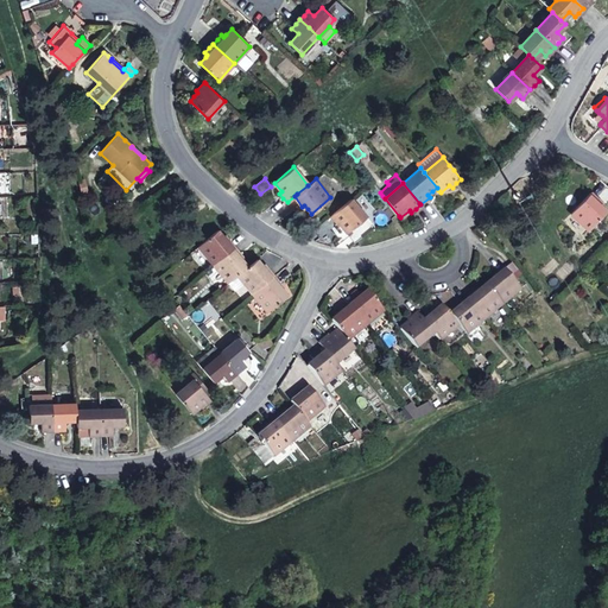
[(605,211),(600,206),(596,203),(599,201),(594,197),(590,192),(570,214),(588,230),(605,211)]
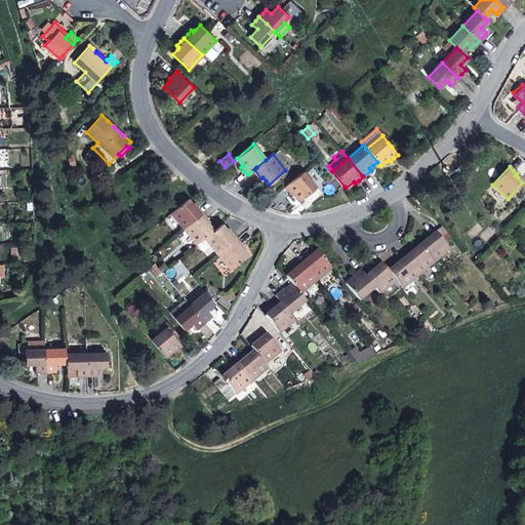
[(322,194),(304,171),(294,178),(284,187),(288,191),(291,195),(293,194),(299,201),(303,199),(305,201),(301,203),(305,208),(322,194)]
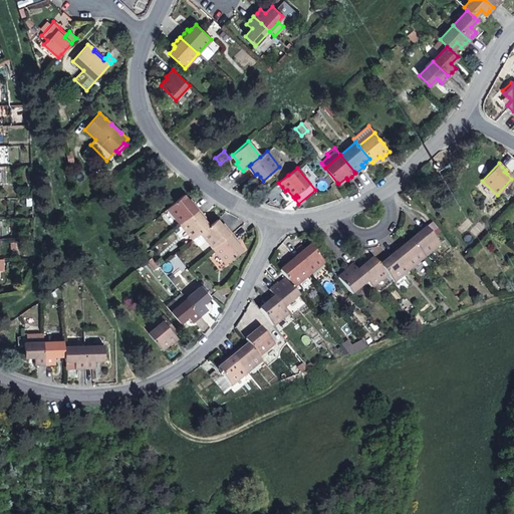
[(189,199),(185,194),(168,208),(180,223),(199,208),(196,204),(193,200),(191,201),(189,199)]
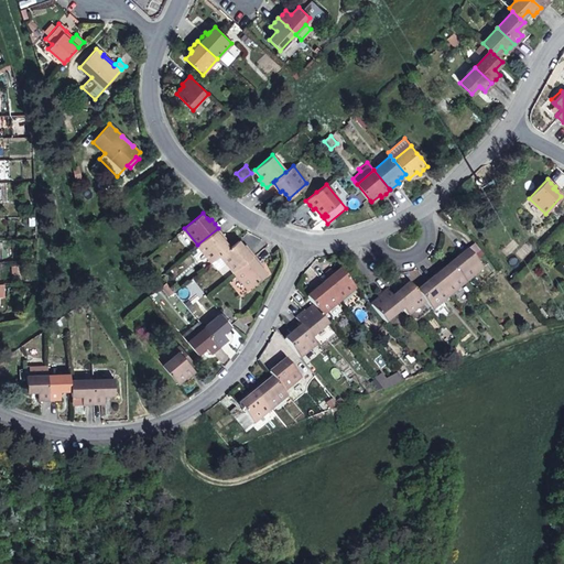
[(197,245),(212,261),(220,255),(225,251),(230,246),(226,240),(224,238),(226,236),(223,232),(218,228),(197,245)]
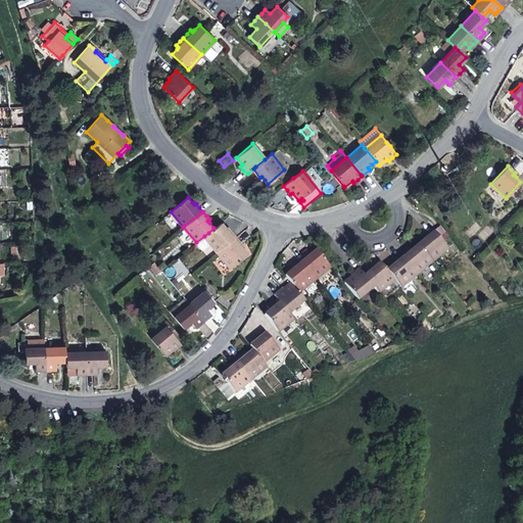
[(225,228),(221,223),(220,224),(214,228),(208,233),(204,236),(218,251),(219,250),(235,237),(232,233),(229,229),(227,230),(225,228)]
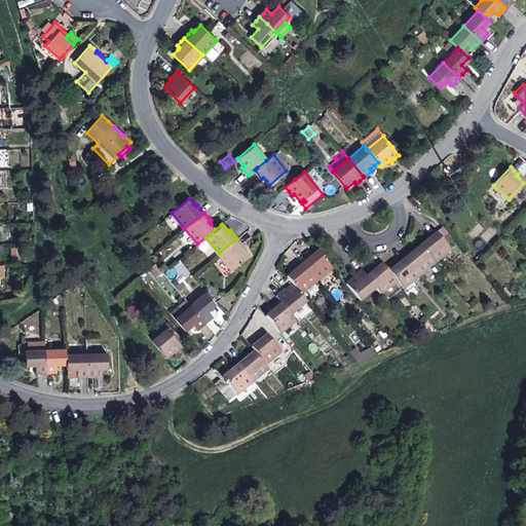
[(430,234),(426,237),(427,239),(426,241),(420,247),(424,251),(435,263),(450,250),(435,231),(430,234)]
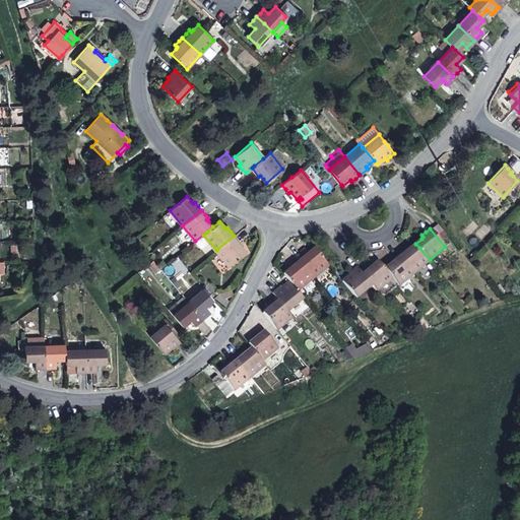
[(245,252),(241,247),(239,245),(241,243),(238,239),(234,236),(217,249),(216,250),(229,265),(245,252)]
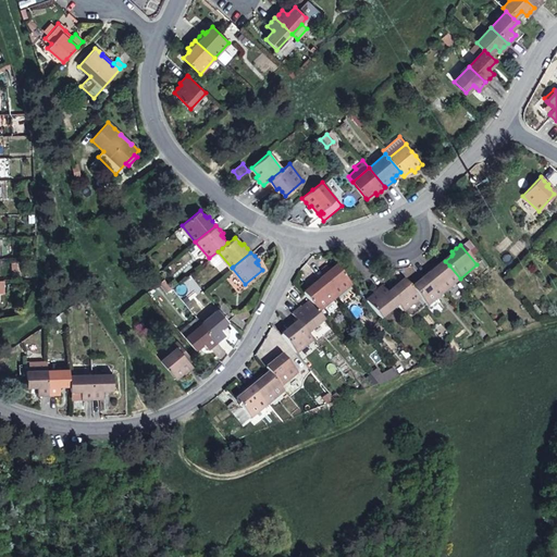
[(445,261),(440,265),(437,268),(435,265),(431,269),(426,272),(433,280),(443,293),(460,279),(449,265),(445,261)]
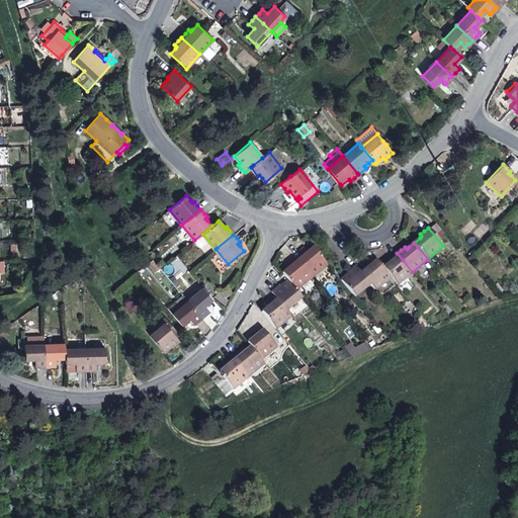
[(313,247),(308,251),(306,253),(304,251),(299,254),(295,258),(301,265),(312,276),(327,263),(313,247)]
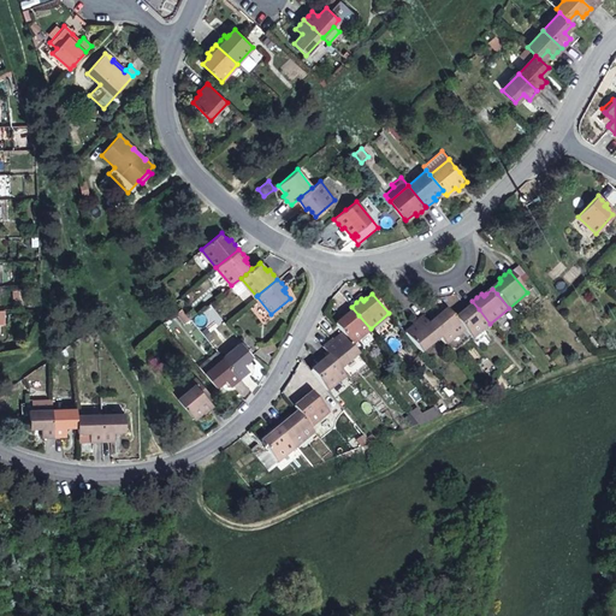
[(472,338),(490,324),(479,309),(472,301),(467,304),(462,308),(465,311),(462,313),(455,318),(463,329),(468,335),(472,338)]
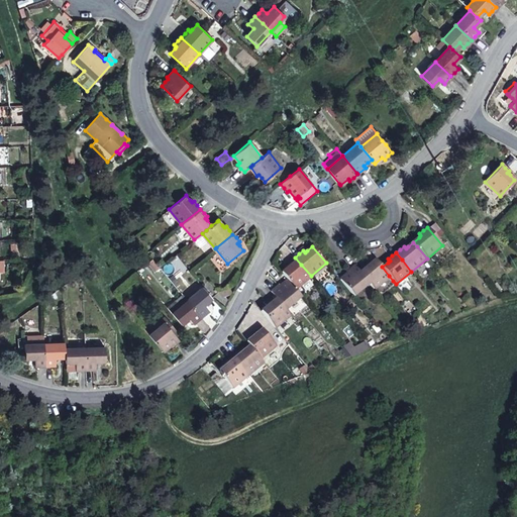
[(295,289),(311,276),(301,265),(295,257),(291,261),(287,264),(289,266),(287,268),(281,273),(287,279),(289,281),(295,289)]
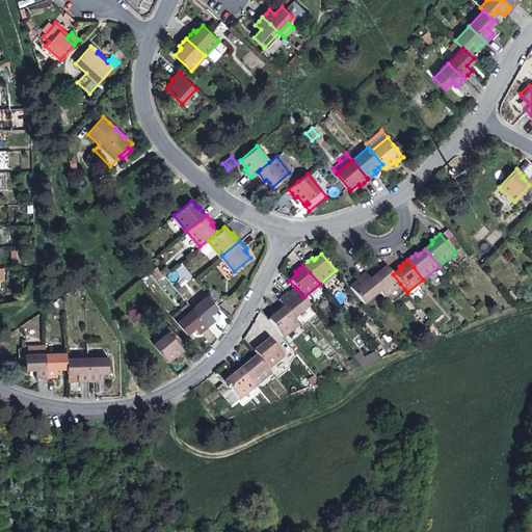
[(384,297),(400,284),(393,274),(388,268),(386,266),(380,271),(378,273),(376,271),(372,274),(368,277),(380,292),(384,297)]
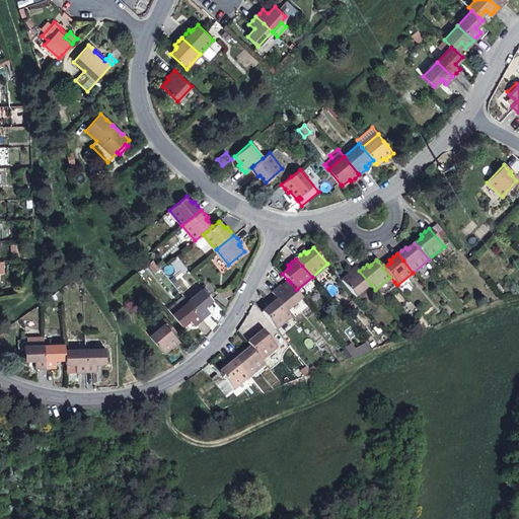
[(355,297),(371,285),(359,271),(357,268),(355,266),(351,269),(347,272),(349,274),(341,280),(355,297)]
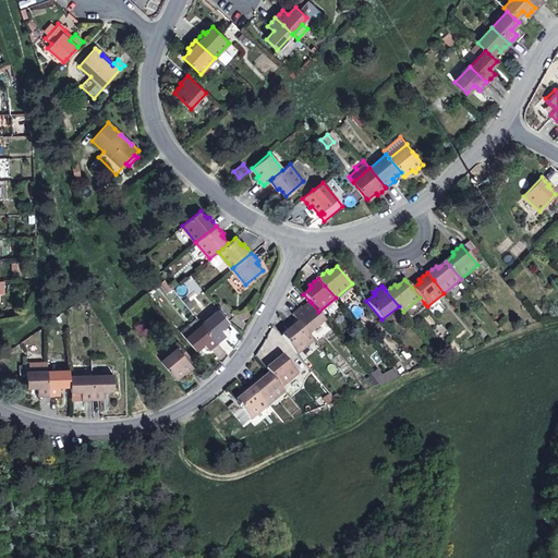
[(308,335),(325,319),(318,312),(312,303),(310,301),(301,308),(300,307),(295,311),(291,314),(296,320),(308,335)]
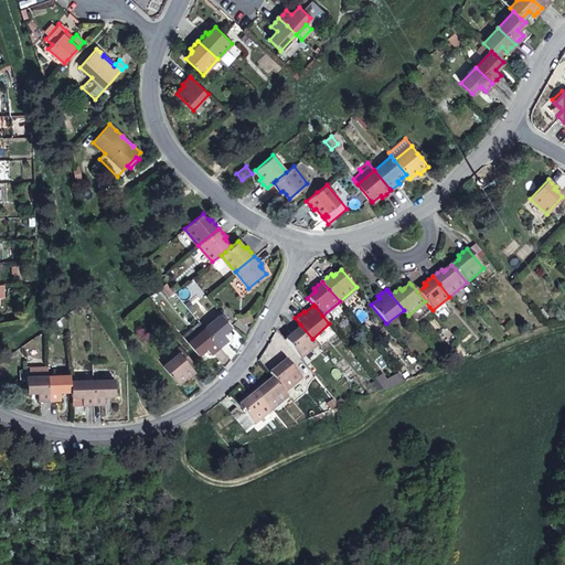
[(226,307),(220,312),(221,313),(227,321),(230,326),(237,319),(226,307)]
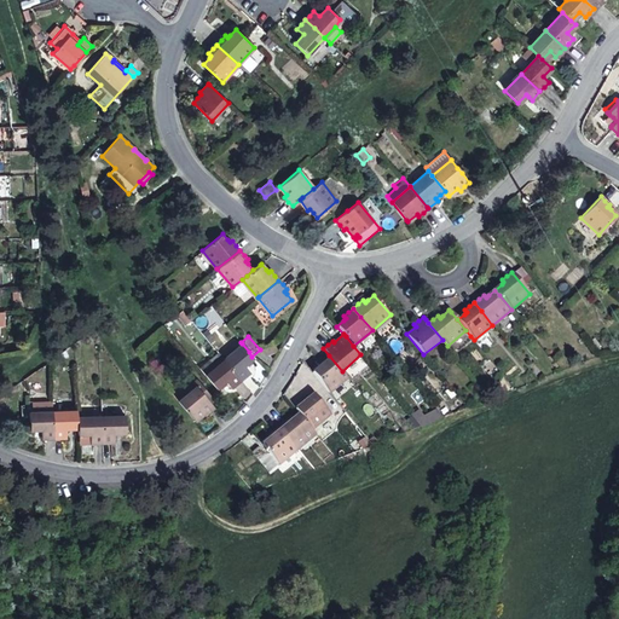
[(244,365),(254,358),(252,357),(249,352),(242,343),(223,359),(227,364),(239,380),(244,375),(249,371),(244,365)]
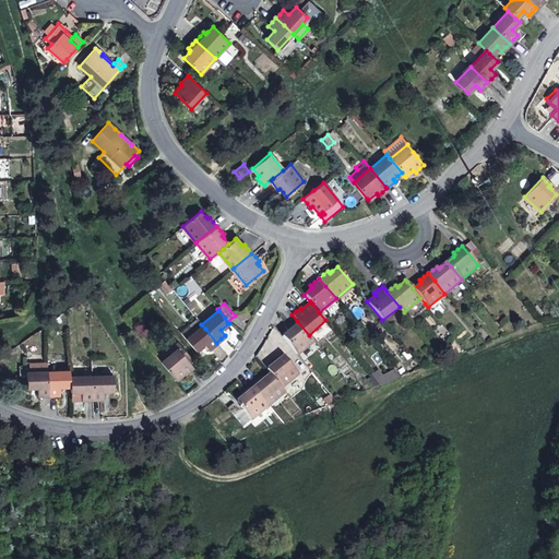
[(248,310),(240,313),(244,319),(250,317),(248,310)]
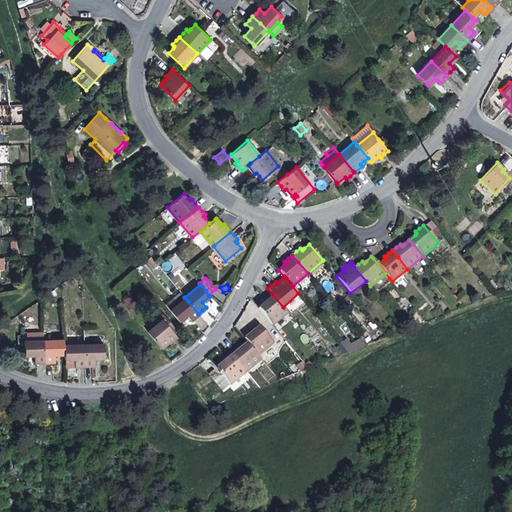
[(272,324),(287,312),(284,308),(283,307),(272,294),(268,297),(264,300),(266,302),(264,304),(258,308),(272,324)]
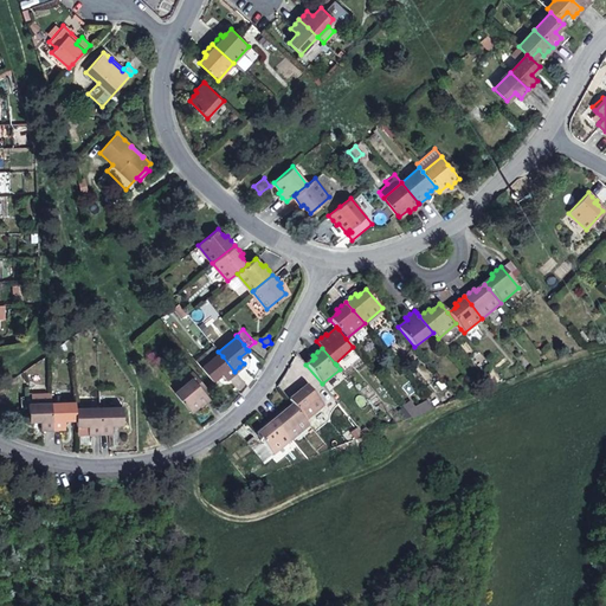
[(204,352),(195,360),(200,367),(210,359),(204,352)]
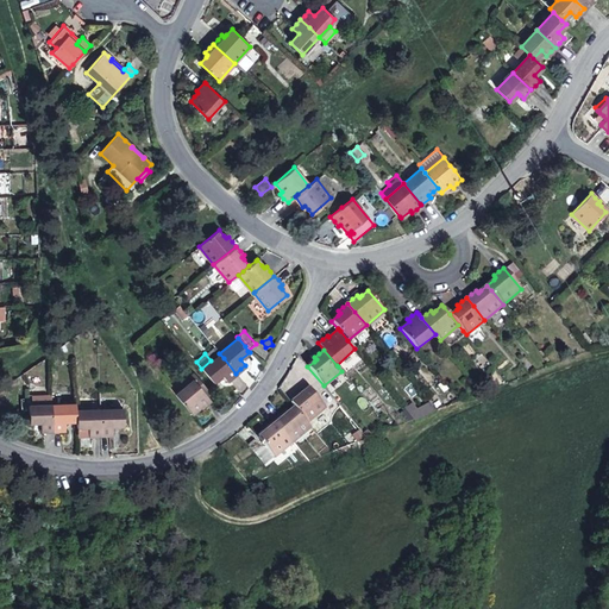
[(231,377),(236,374),(224,358),(219,353),(211,360),(201,369),(206,374),(213,382),(223,375),(226,381),(231,377)]
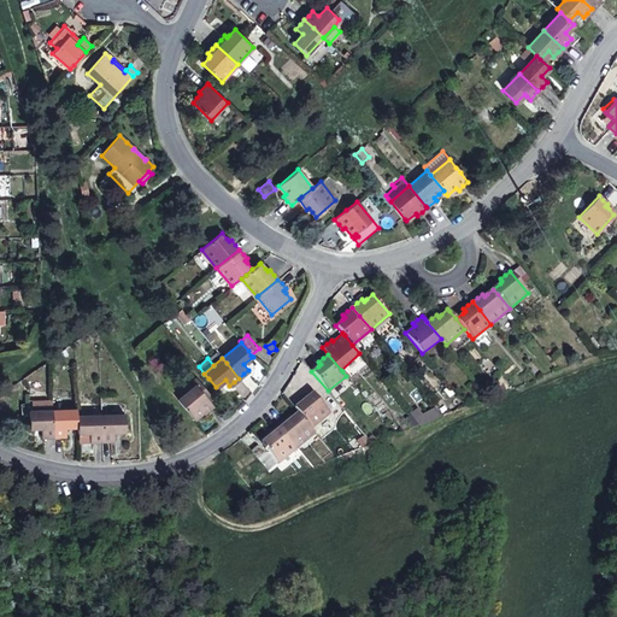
[(197,377),(193,380),(197,385),(207,398),(210,397),(197,377)]
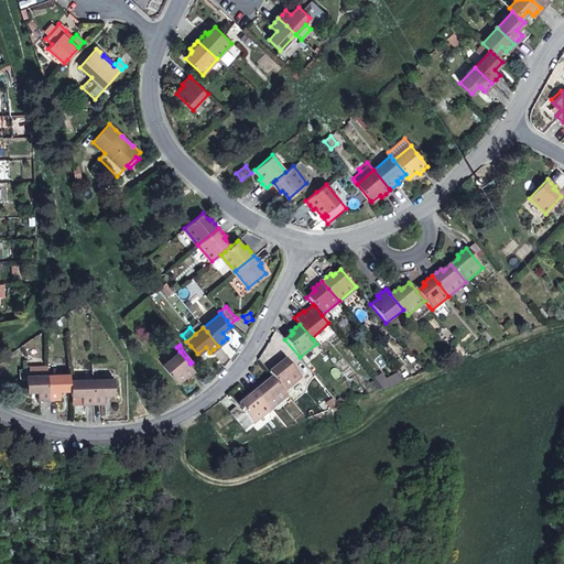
[(162,365),(180,351),(176,347),(159,361),(162,365)]
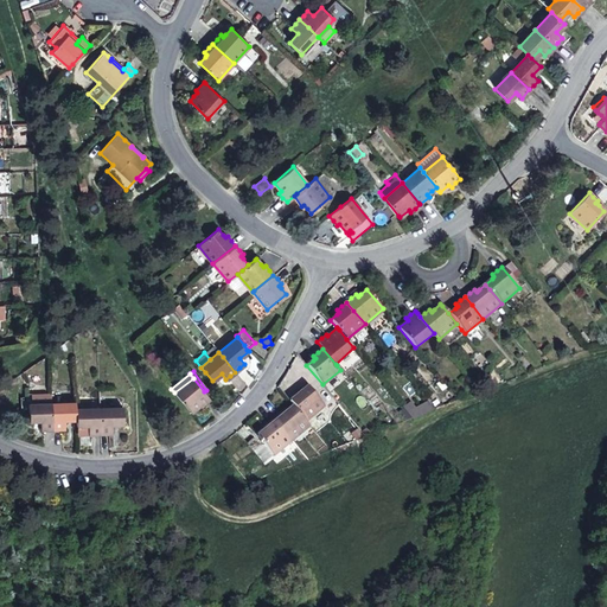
[(210,400),(204,391),(193,378),(174,393),(187,409),(190,411),(198,404),(199,408),(204,403),(210,400)]
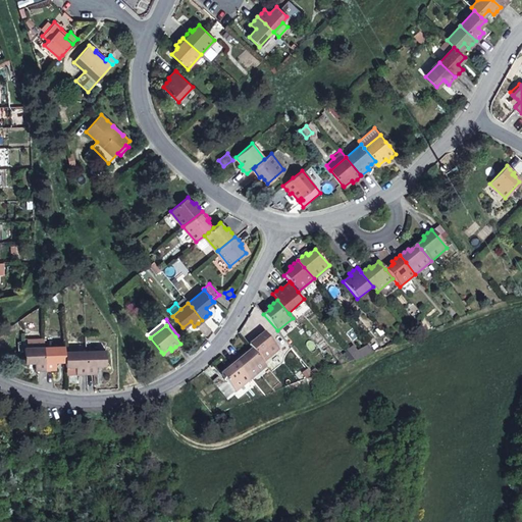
[(255,340),(249,345),(252,349),(256,353),(263,361),(279,349),(263,329),(260,333),(256,336),(257,338),(255,340)]
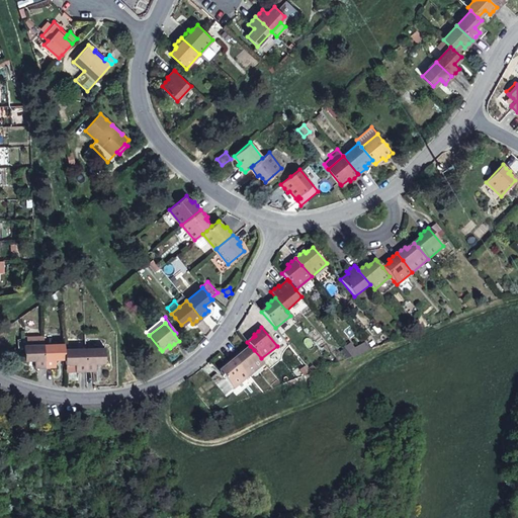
[(34,366),(46,366),(45,349),(45,344),(24,345),(25,360),(29,360),(34,359),(34,366)]
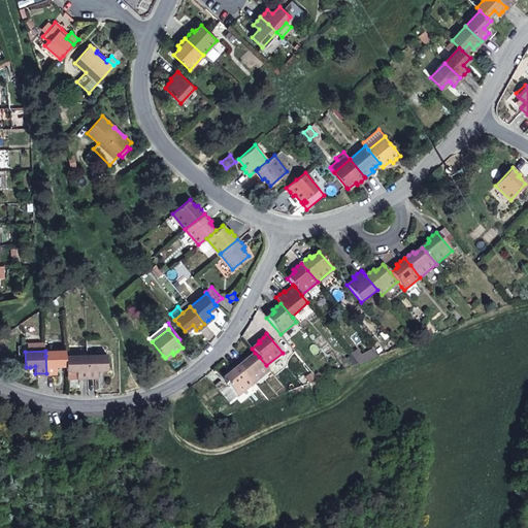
[(57,366),(67,366),(66,356),(66,352),(66,351),(45,351),(45,356),(46,373),(52,373),(57,373),(57,366)]
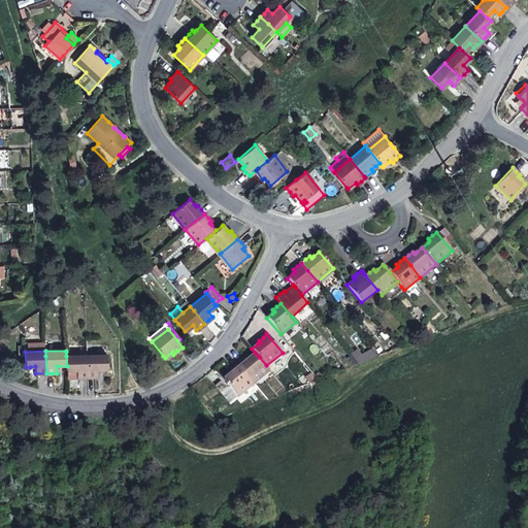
[(255,353),(250,357),(248,359),(245,357),(241,360),(237,363),(246,374),(254,383),(269,369),(266,365),(259,357),(255,353)]
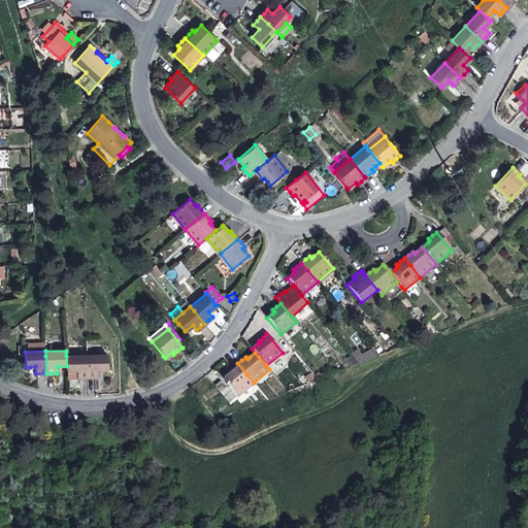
[(87,355),(66,356),(67,366),(67,371),(76,370),(77,377),(83,377),(87,377),(87,360),(87,355)]
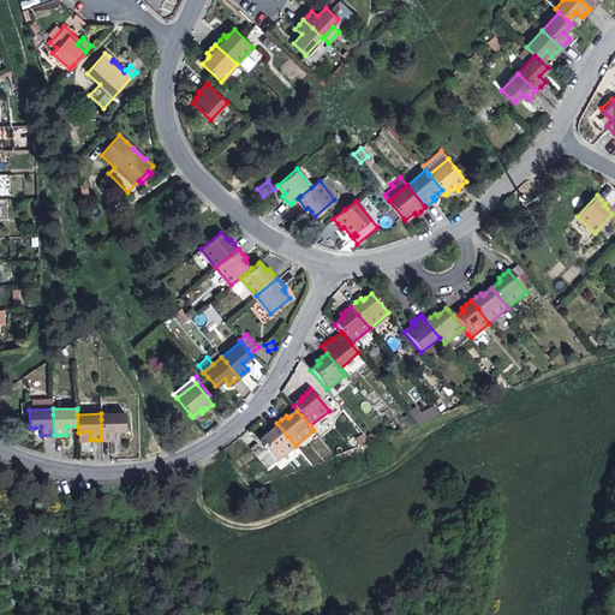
[(114,431),(125,431),(125,419),(125,413),(101,413),(101,419),(101,440),(108,439),(114,439),(114,431)]
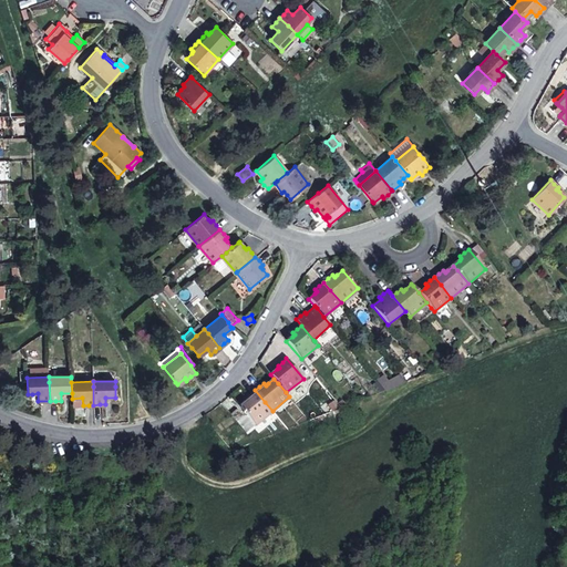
[(246,432),(272,411),(265,402),(255,390),(247,398),(248,400),(246,401),(238,408),(232,413),(246,432)]
